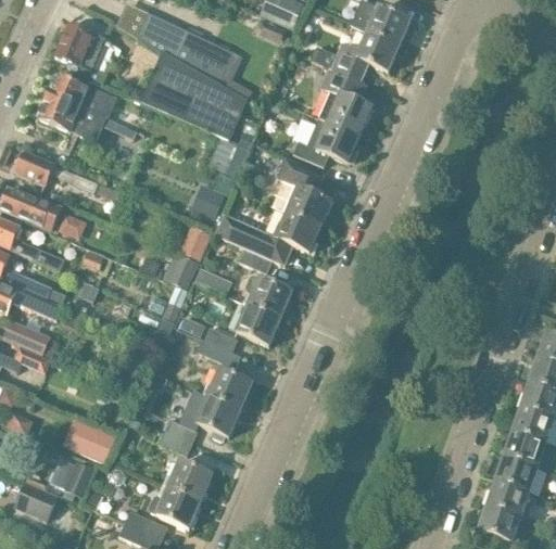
[(294,25),(304,0),(267,0),(263,13),(294,25)]
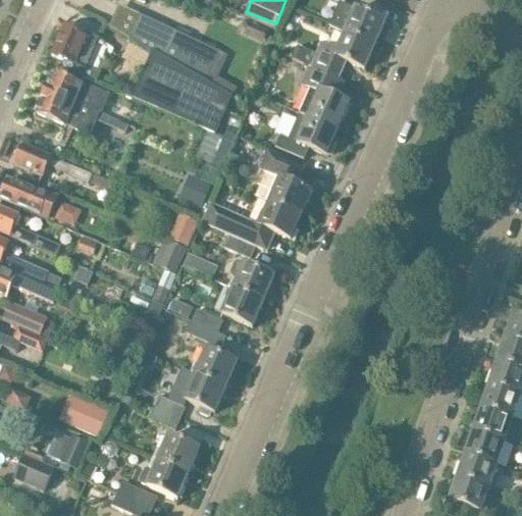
[(330,23),(345,30),(375,43),(386,18),(345,0),(340,0),(330,23)]
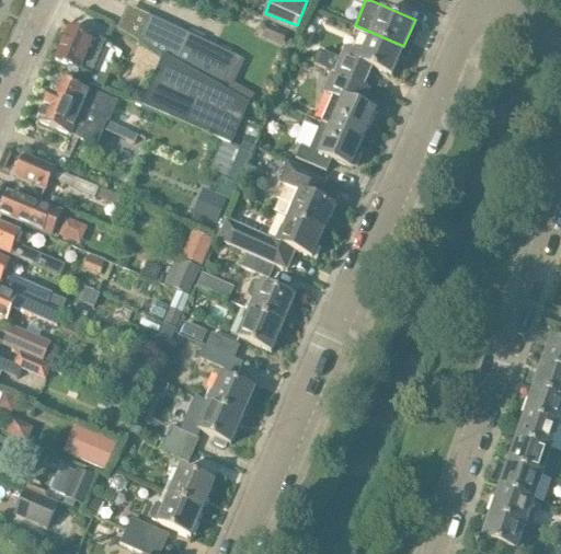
[(150,13),(139,36),(165,52),(228,90),(244,56),(150,13)]
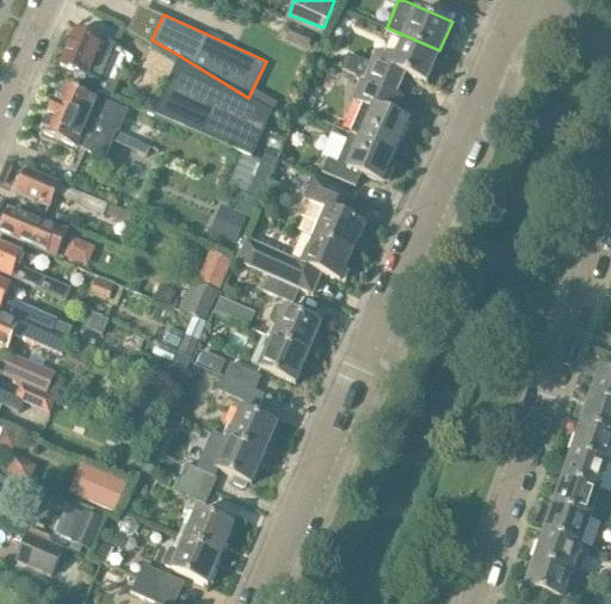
[(75,25),(61,60),(99,76),(96,86),(109,92),(118,68),(123,57),(129,60),(131,54),(113,45),(115,42),(75,25)]
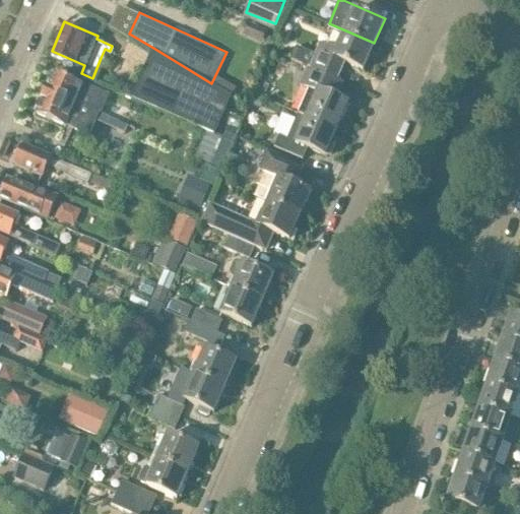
[(364,67),(374,43),(343,29),(336,46),(321,40),(317,52),(297,43),(291,55),(309,63),(337,76),(345,59),(364,67)]
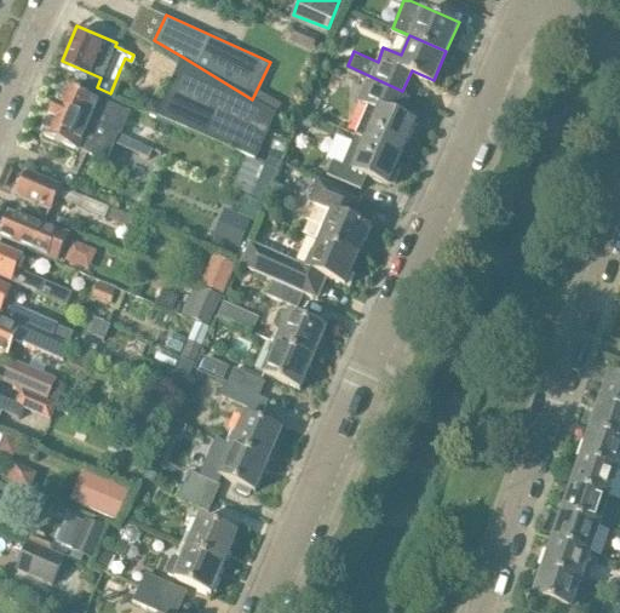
[(296,125),(252,99),(183,57),(173,74),(162,101),(156,113),(213,138),(245,152),(276,165),(277,166),(296,125)]
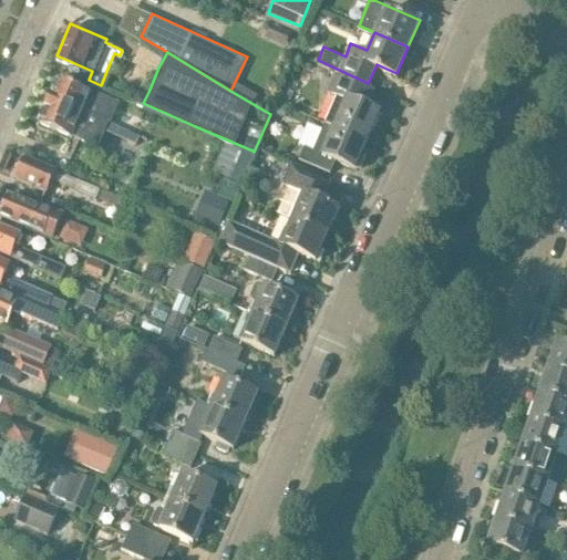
[(381,110),(361,101),(369,83),(368,83),(337,69),(328,89),(337,92),(326,118),(369,138),(381,110)]
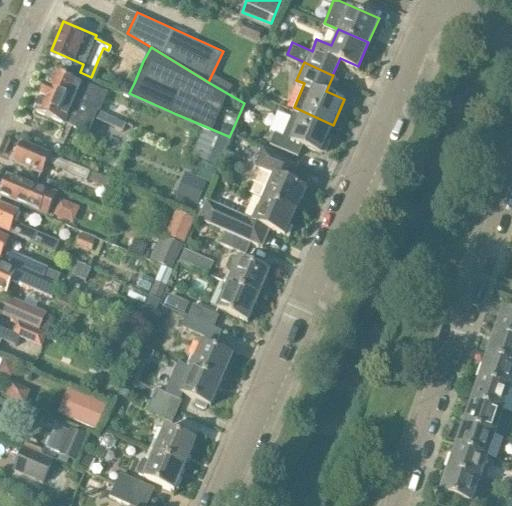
[(45,83),(44,84),(98,107),(106,89),(83,79),(81,82),(52,69),(46,84),(45,83)]
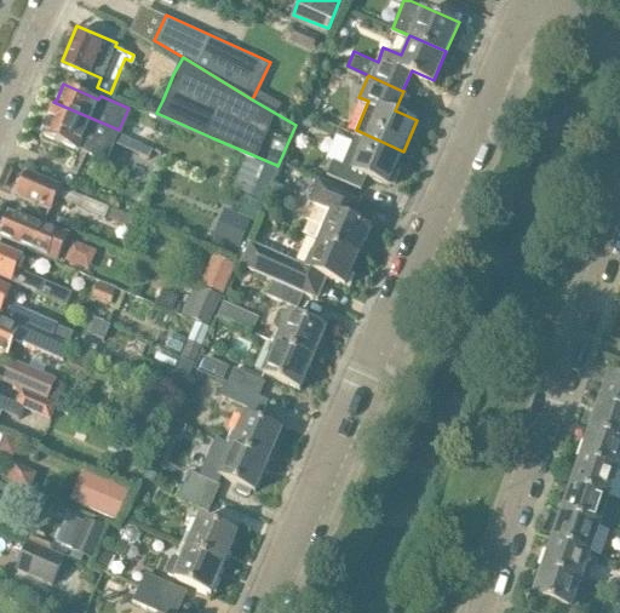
[(148,102),(144,108),(156,113),(162,101),(155,97),(148,102)]
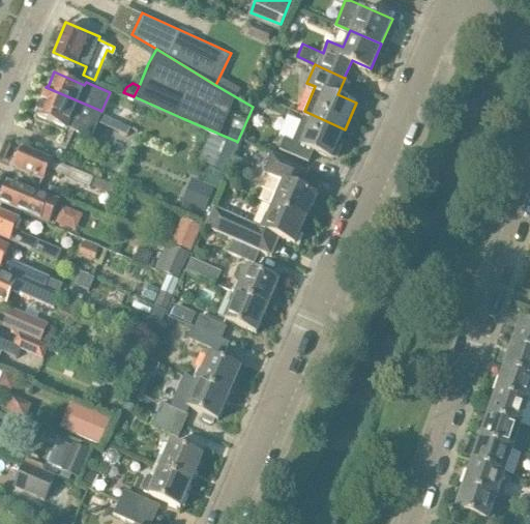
[(101,111),(46,87),(41,96),(42,96),(36,112),(67,124),(71,113),(79,116),(74,127),(91,135),(97,119),(122,129),(125,121),(101,111)]
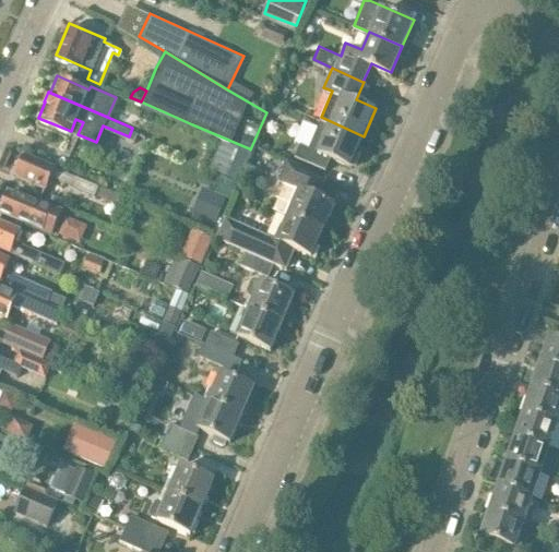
[(352,164),(364,136),(321,117),(309,144),(300,141),(295,153),(325,167),(331,155),(352,164)]
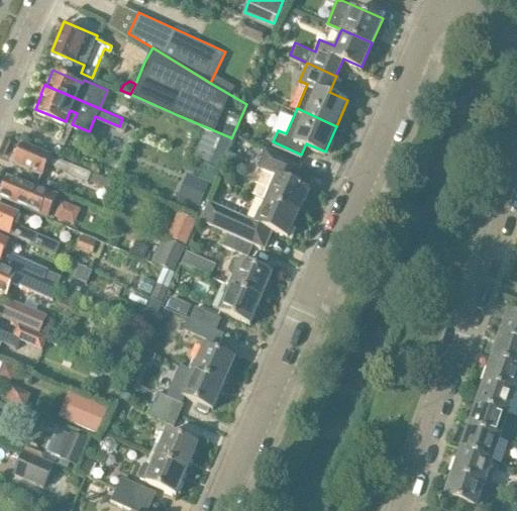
[(204,126),(193,150),(219,163),(230,137),(204,126)]
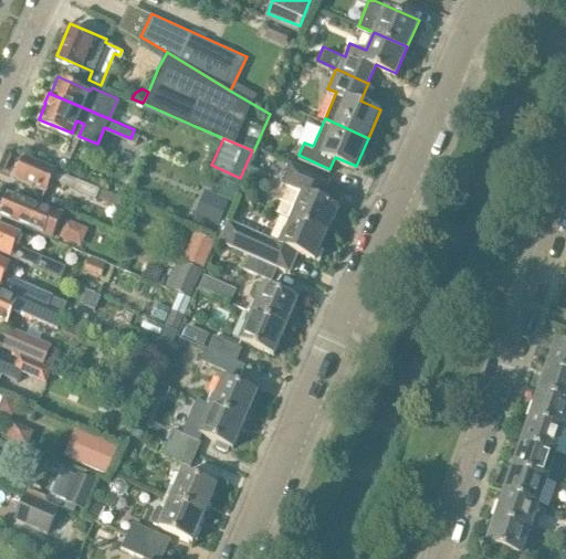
[(100,186),(55,167),(23,154),(22,157),(19,158),(17,165),(18,168),(16,175),(46,188),(52,176),(72,185),(71,187),(95,197),(100,186)]
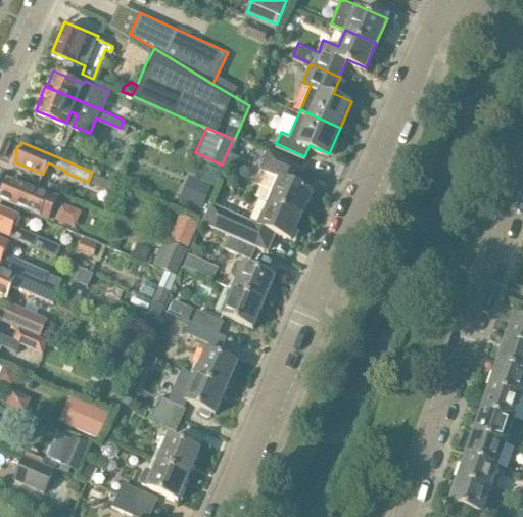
[(298,183),(298,181),(294,180),(302,162),(274,150),(266,170),(267,170),(256,193),(270,199),(301,214),(313,189),(298,183)]
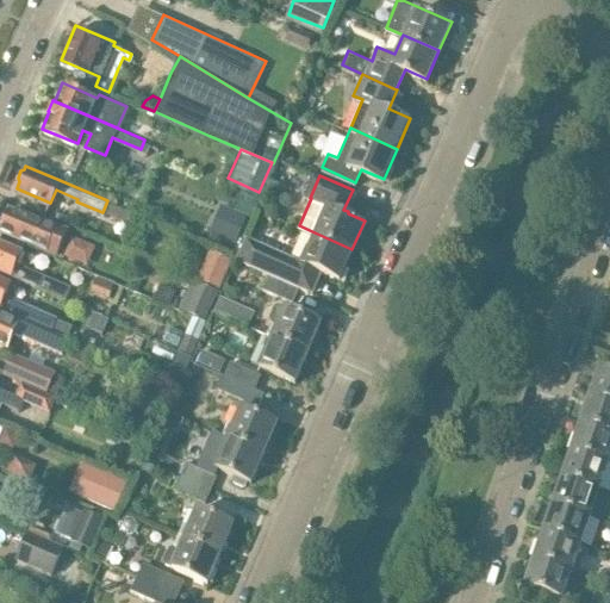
[(225,203),(213,230),(236,240),(248,212),(225,203)]
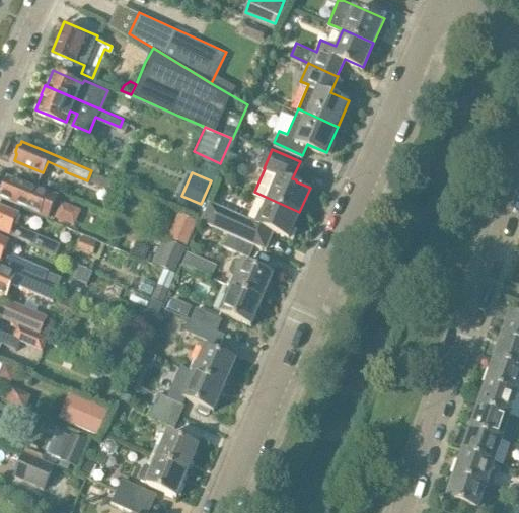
[(48,215),(58,194),(36,185),(35,188),(8,175),(5,181),(1,182),(0,186),(0,192),(0,194),(28,207),(28,206),(48,215)]
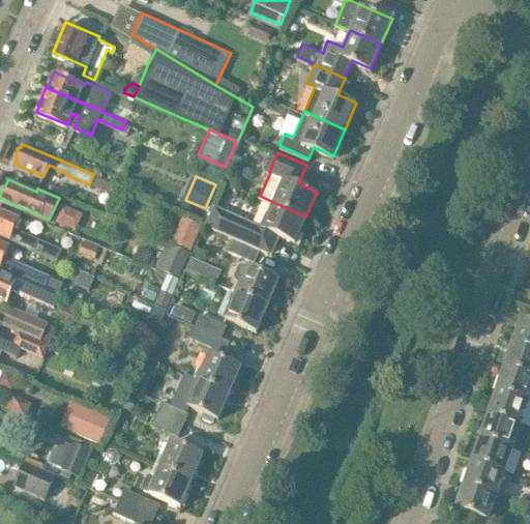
[(295,240),(305,216),(273,202),(263,226),(213,204),(205,224),(233,236),(260,248),(268,252),(276,232),(295,240)]
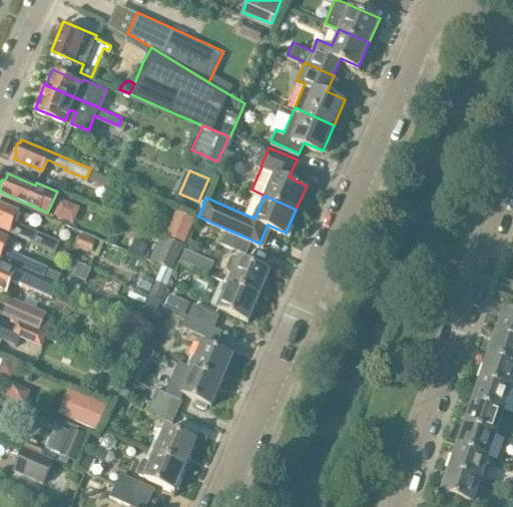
[(59,238),(14,219),(19,209),(0,200),(0,224),(55,248),(59,238)]
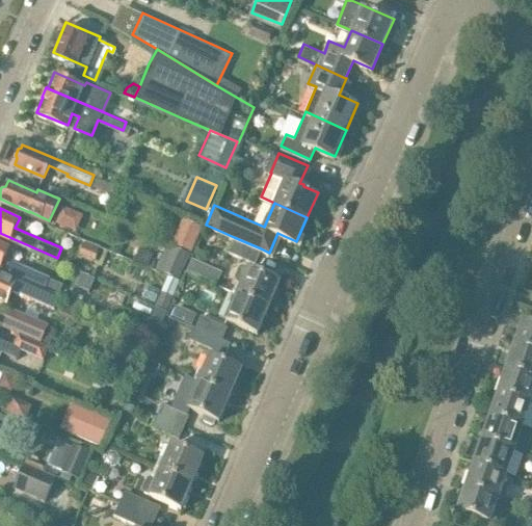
[(190,246),(201,222),(185,215),(175,240),(190,246)]
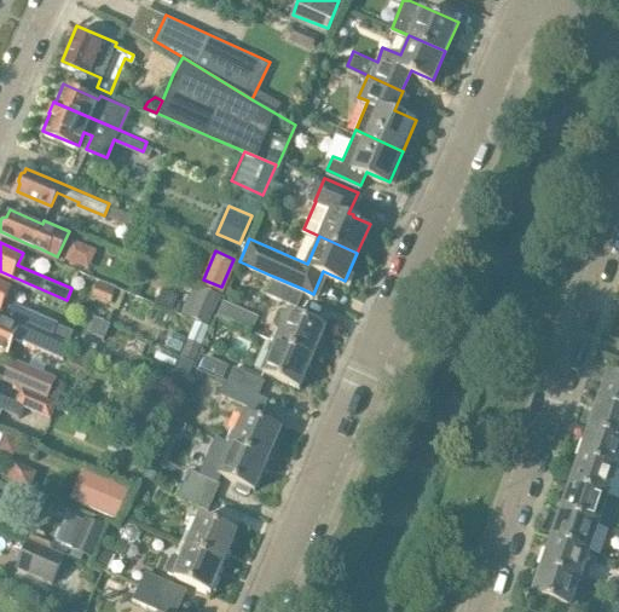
[(298,304),(304,289),(272,276),(266,290),(298,304)]
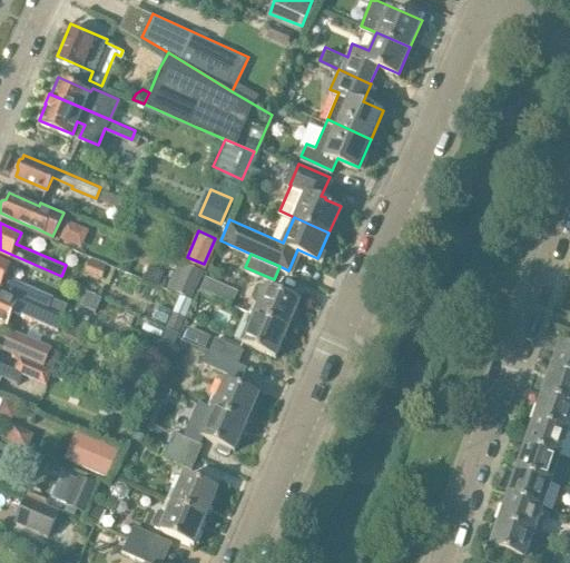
[(48,307),(55,293),(27,280),(25,285),(5,276),(10,263),(0,258),(0,287),(17,295),(20,296),(20,295),(48,307)]
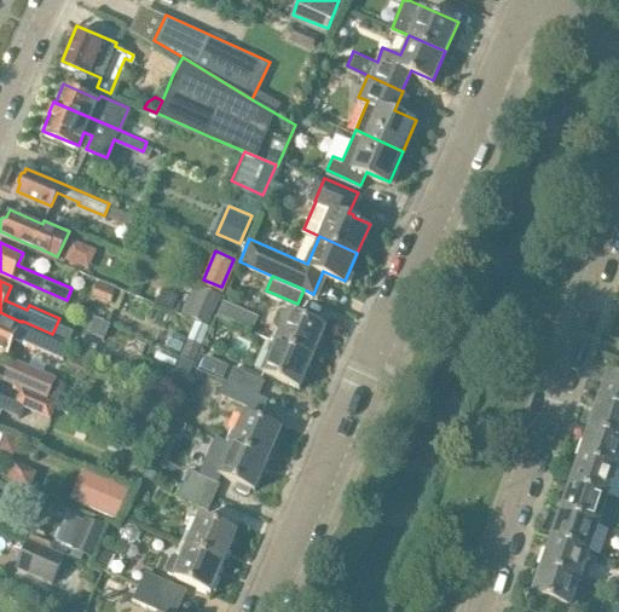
[(207,322),(220,292),(194,281),(180,310),(207,322)]
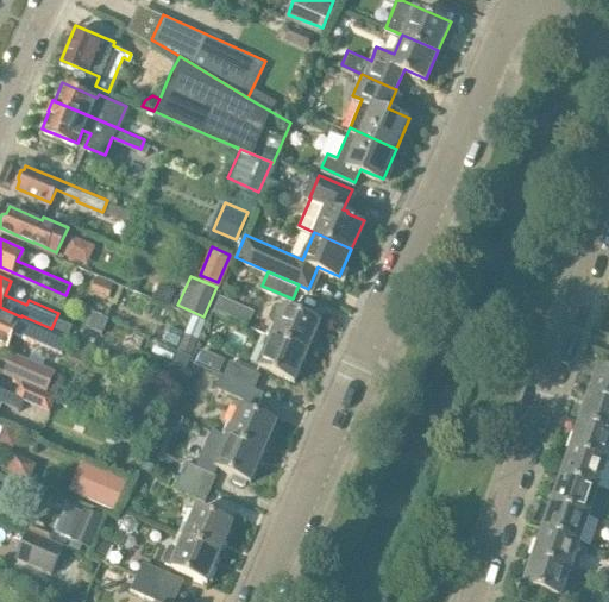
[(277,321),(272,333),(308,349),(320,319),(284,303),(284,305),(278,302),(275,303),(270,315),(271,319),(277,321)]
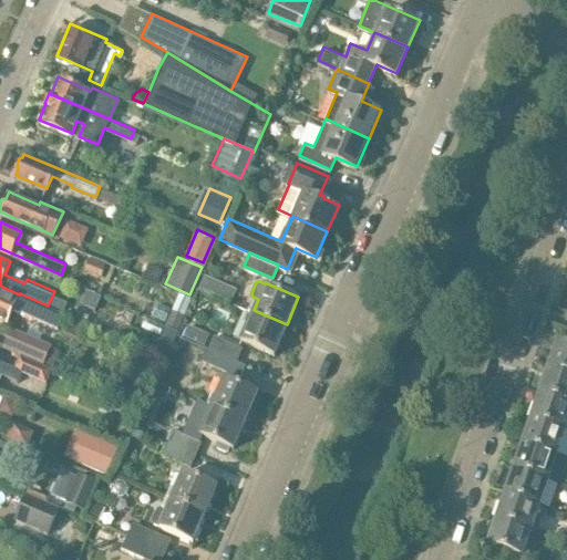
[(63,313),(20,294),(17,293),(16,297),(0,290),(0,318),(7,321),(12,307),(58,327),(63,313)]
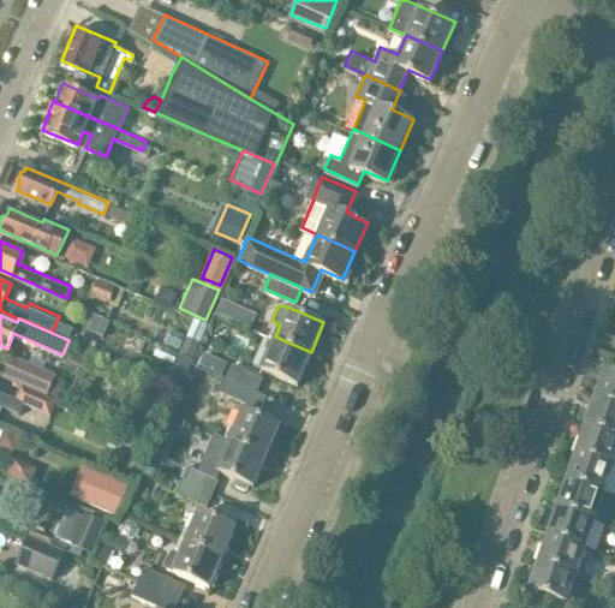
[(193,316),(179,349),(190,353),(204,321),(193,316)]
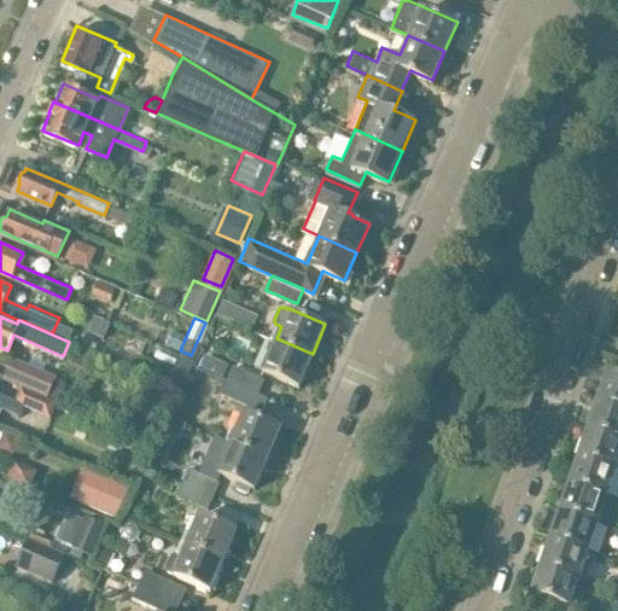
[(299,384),(313,354),(277,338),(263,368),(299,384)]
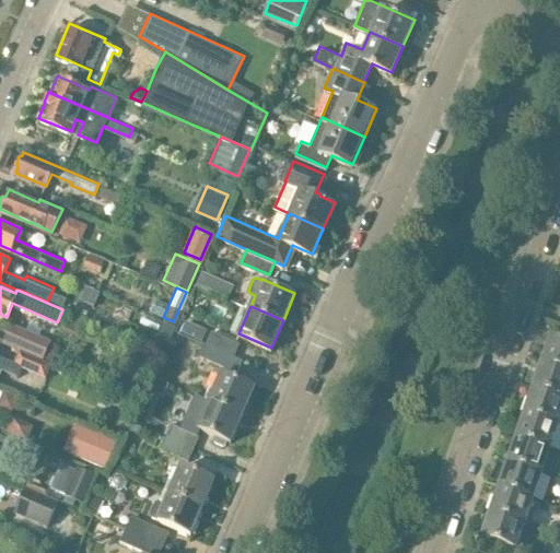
[(163,319),(158,333),(170,339),(175,325),(163,319)]
